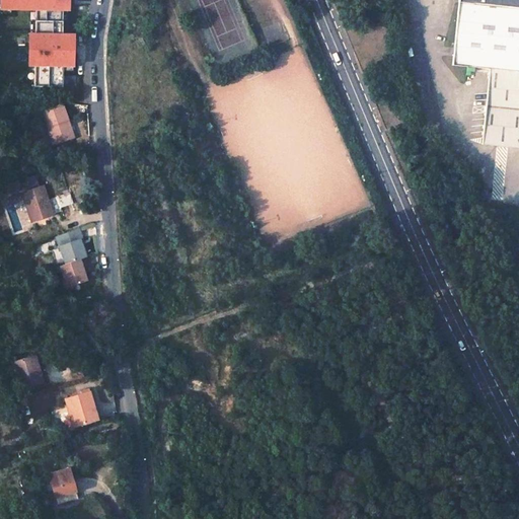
[(1,0),(2,2),(36,2),(36,35),(31,35),(30,66),(35,66),(35,88),(64,88),(64,67),(74,66),(74,36),(63,36),(63,10),(69,10),(69,0),(1,0)]
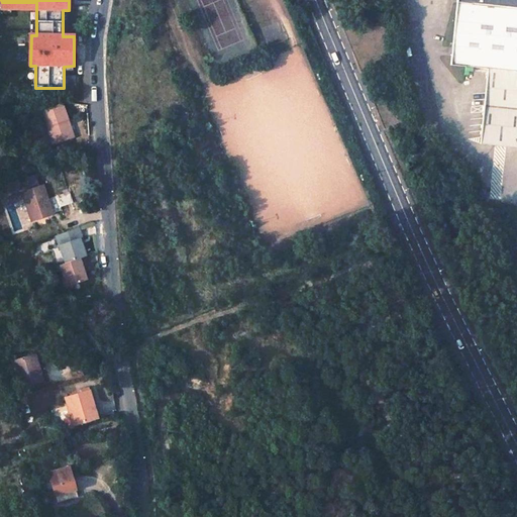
[(516,0),(456,0),(457,2),(450,65),(488,69),(480,143),(516,147),(516,0)]
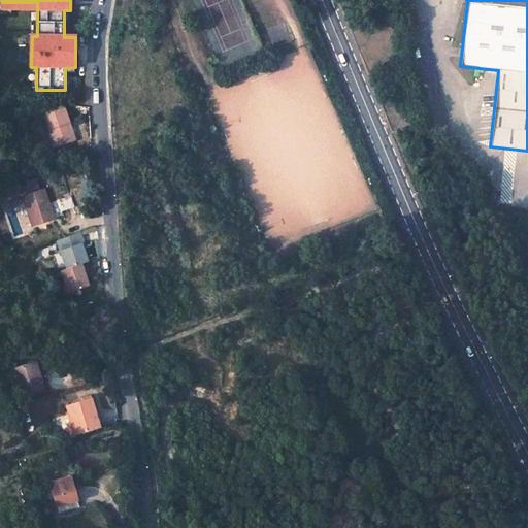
[(69,124),(64,107),(43,116),(56,150),(73,142),(67,125),(69,124)]
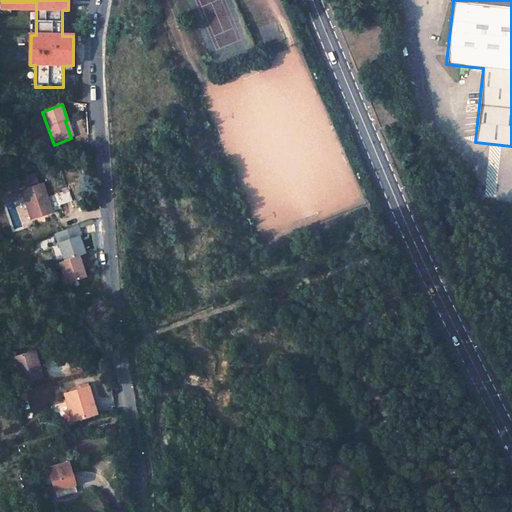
[(22,191),(31,218),(52,211),(42,184),(22,191)]
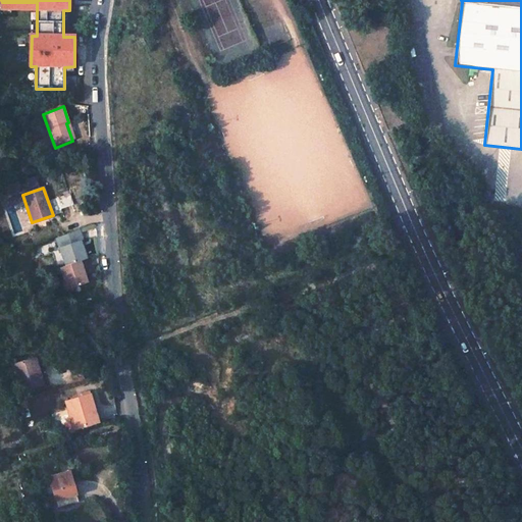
[(83,260),(86,259),(80,241),(83,240),(79,229),(56,238),(65,265),(71,263),(83,260)]
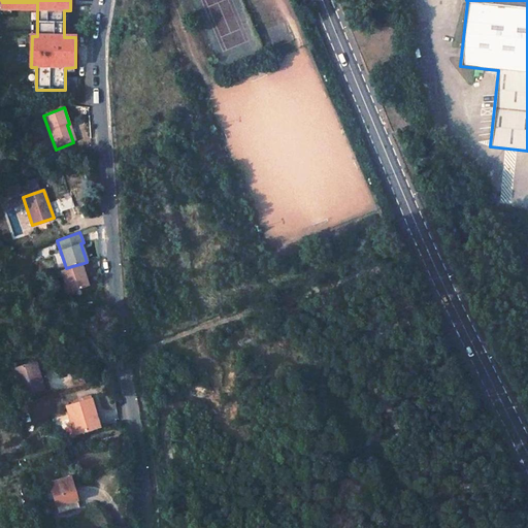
[(60,270),(67,292),(87,286),(81,272),(87,271),(84,263),(72,266),(66,268),(60,270)]
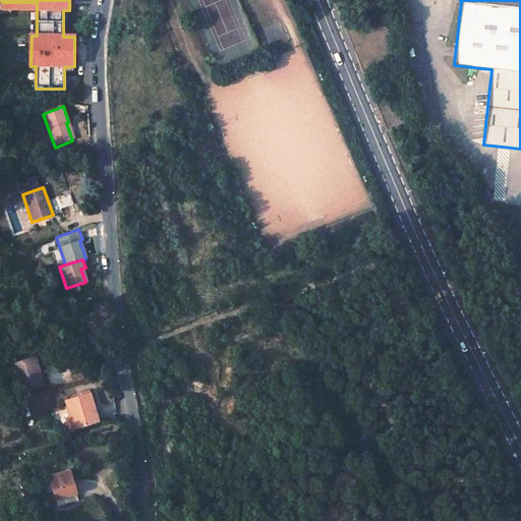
[(43,385),(35,356),(11,362),(20,391),(43,385)]
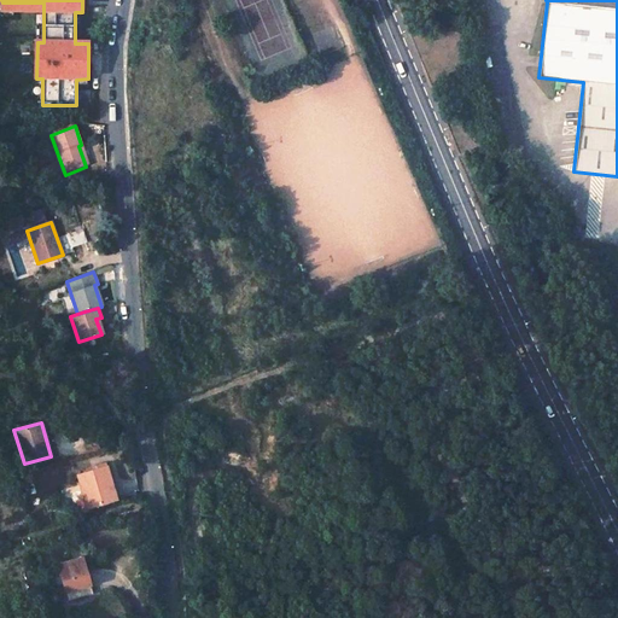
[(80,484),(87,508),(116,500),(106,466),(77,476),(80,484)]
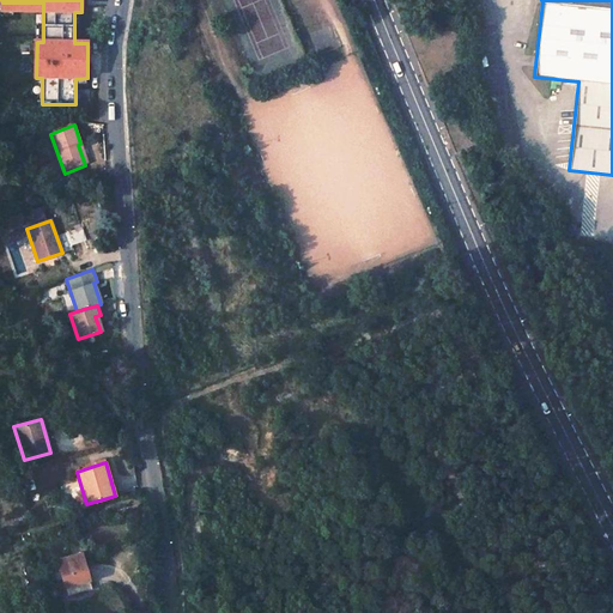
[(86,504),(79,480),(60,486),(66,510),(86,504)]
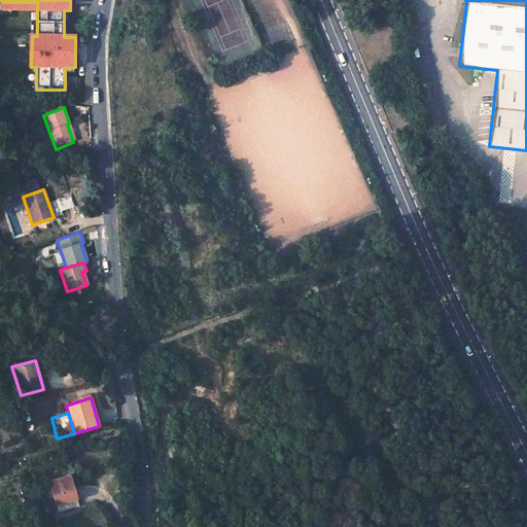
[(79,506),(70,476),(49,481),(58,513),(79,506)]
